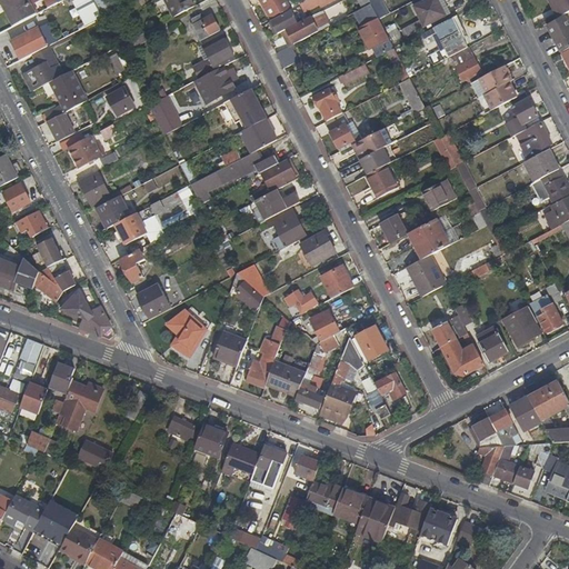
[(26,0),(0,0),(0,1),(11,23),(33,13),(26,0)]
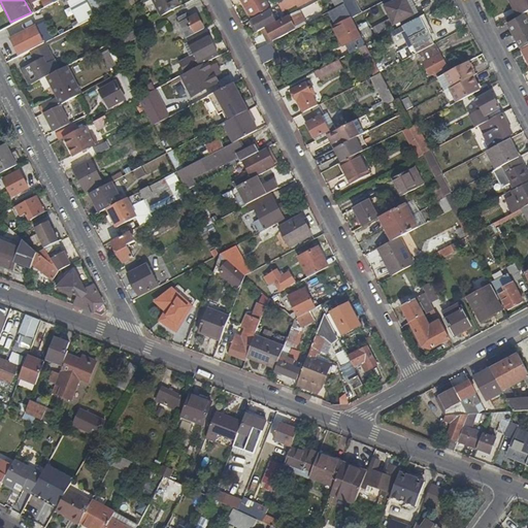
[(99,12),(92,0),(86,0),(94,14),(99,12)]
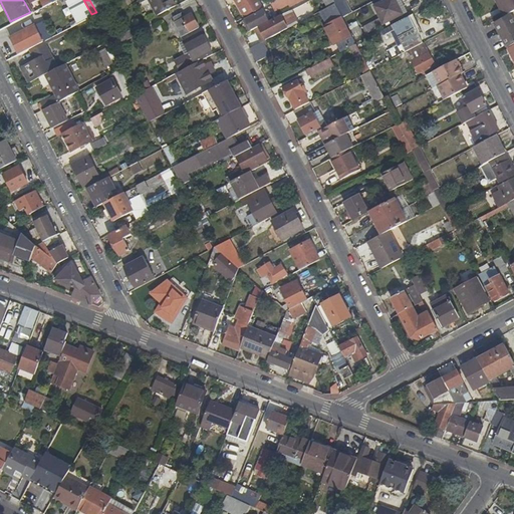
[(147,0),(155,15),(176,4),(174,0),(147,0)]
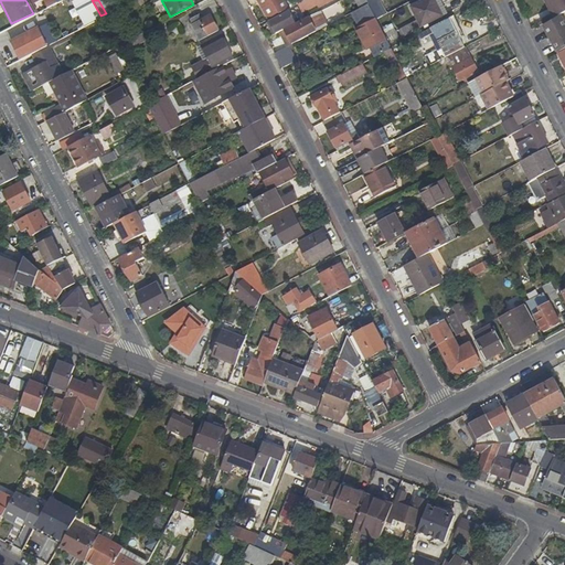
[(256,0),(266,18),(286,8),(281,0),(256,0)]
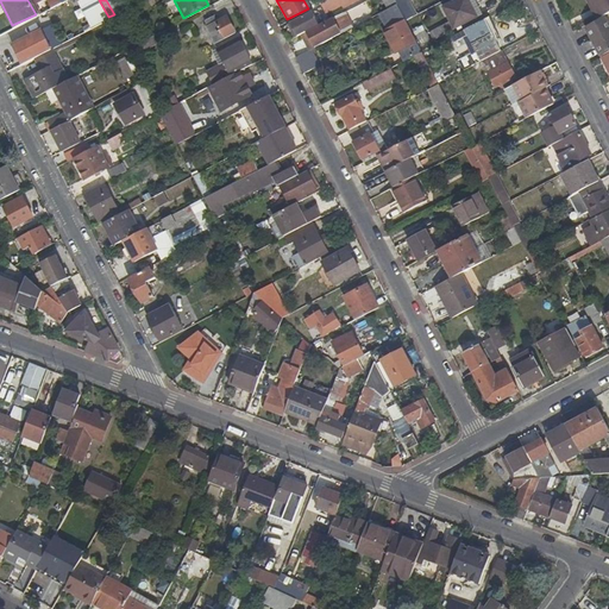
[(337,2),(334,0),(321,0),(316,2),(321,10),(337,2)]
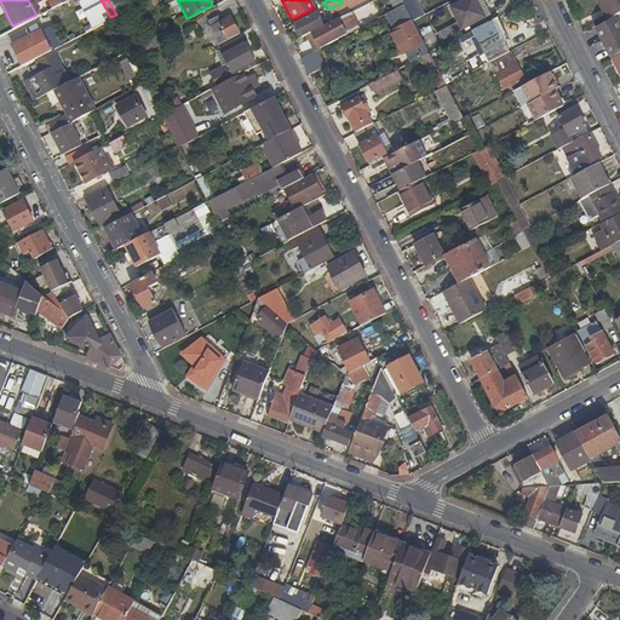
[(458,0),(449,5),(460,27),(489,12),(482,0),(458,0)]
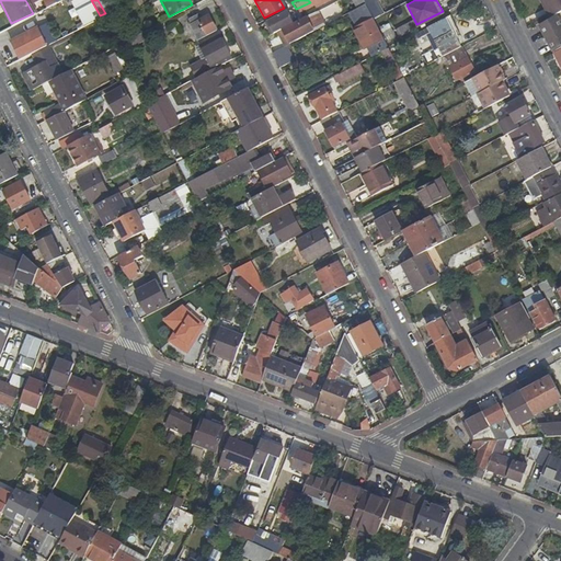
[(560,11),(560,0),(545,0),(553,15),(560,11)]
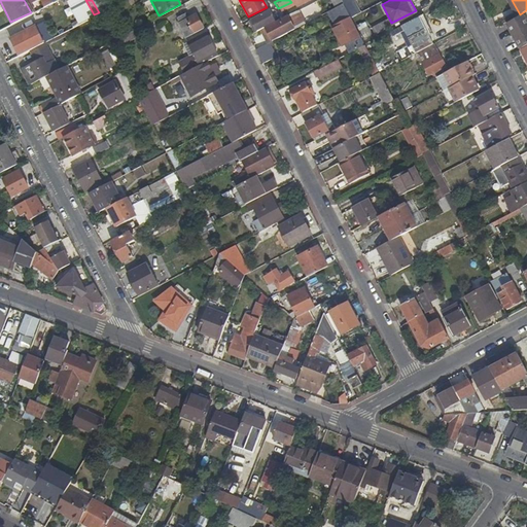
[(334,24),(349,15),(343,3),(326,11),(330,18),(334,24)]
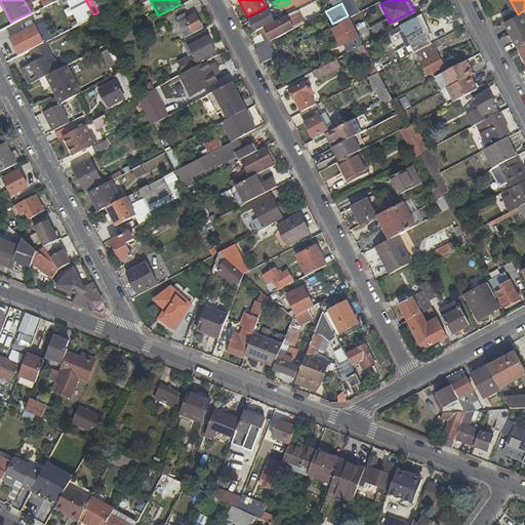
[(264,26),(271,40),(304,23),(296,8),(275,19),(264,26)]
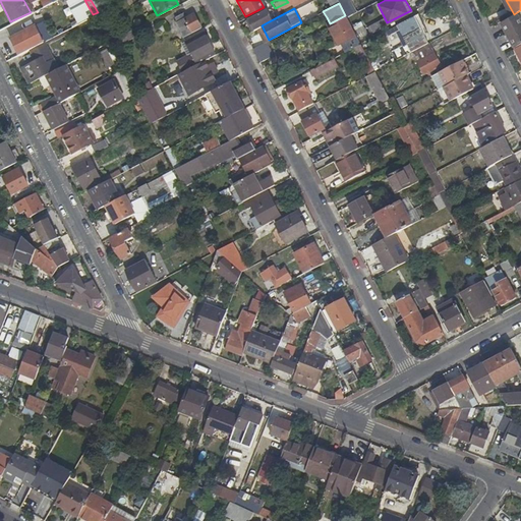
[(273,19),(267,9),(248,18),(253,27),(262,23),(262,25),(273,19)]
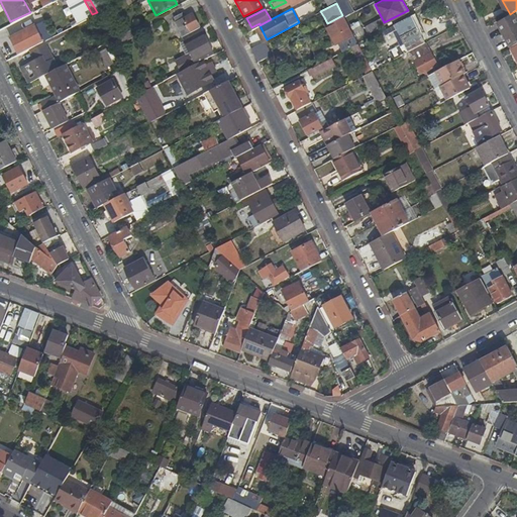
[(172,21),(180,37),(198,27),(190,12),(183,15),(181,12),(173,16),(175,20),(172,21)]
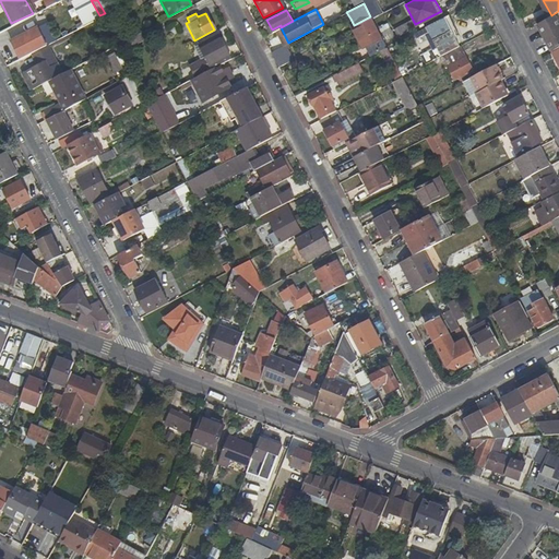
[(354,25),(349,27),(361,48),(381,37),(370,16),(354,25)]
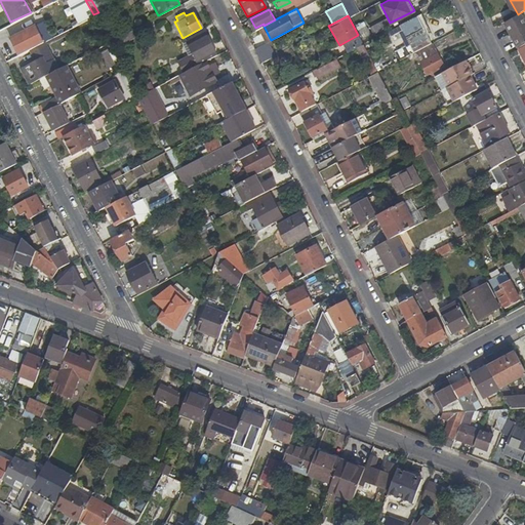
[(412,51),(432,41),(423,28),(430,25),(426,18),(420,22),(417,15),(402,25),(401,23),(387,30),(390,35),(398,31),(406,44),(408,43),(412,51)]
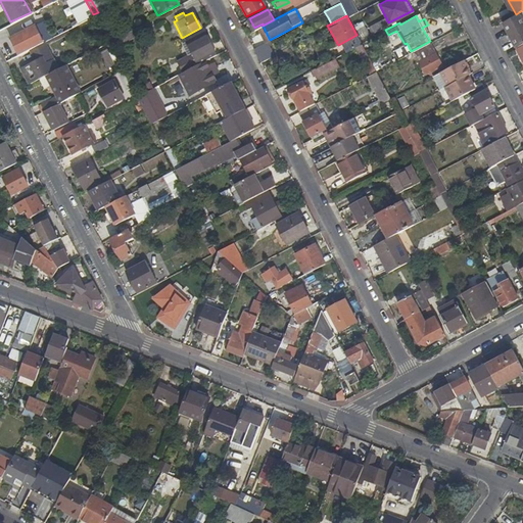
[(522,42),(522,21),(520,15),(503,25),(515,47),(522,42)]
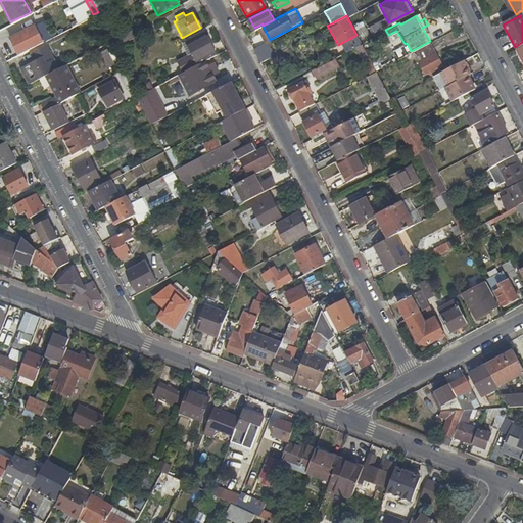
[(253,48),(260,61),(267,58),(296,42),(327,26),(331,24),(328,17),(308,28),(270,48),(267,41),(265,42),(253,48)]
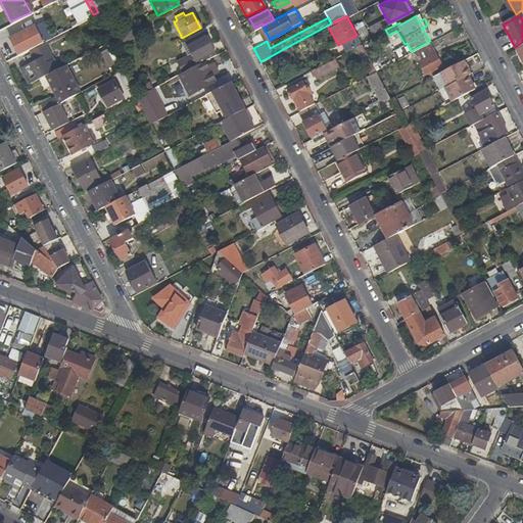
[(368,26),(371,32),(386,24),(383,17),(368,26)]
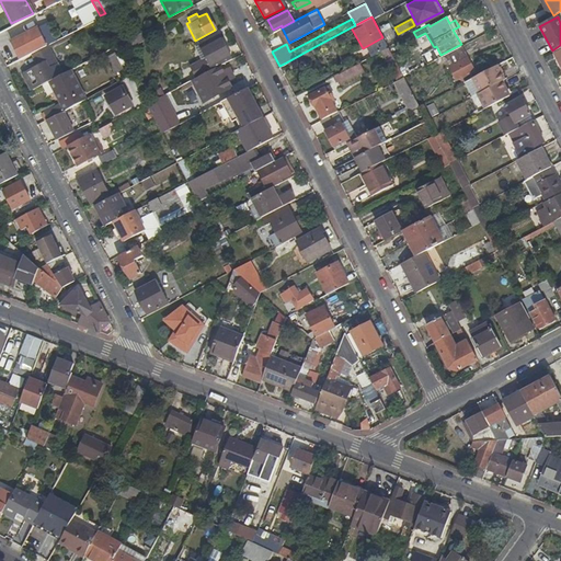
[(161,30),(157,23),(127,38),(126,39),(129,45),(129,47),(161,30)]
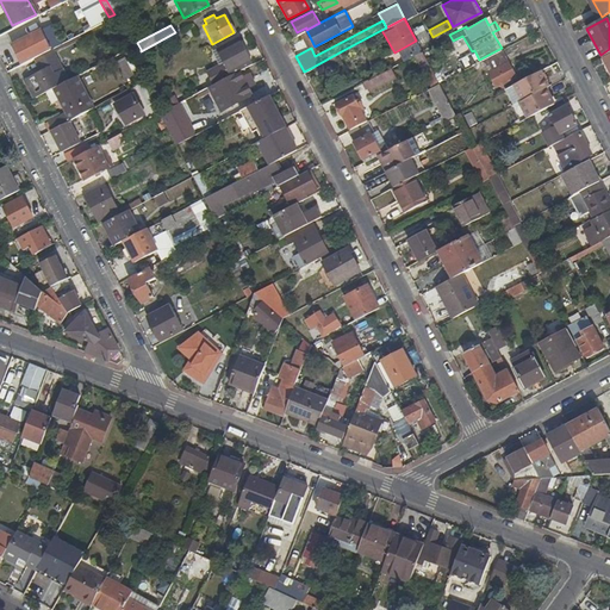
[(421,43),(430,38),(423,26),(414,31),(421,43)]
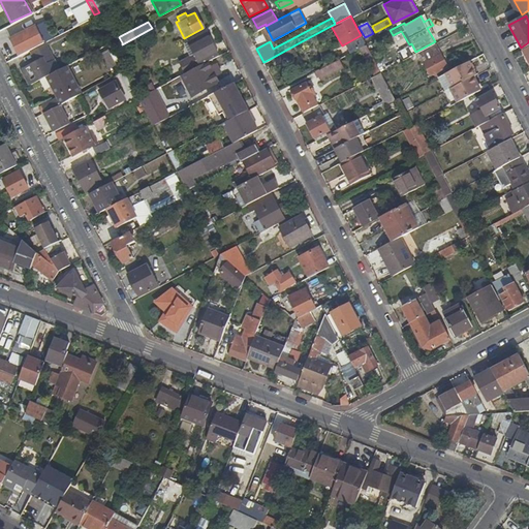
[(9,39),(18,55),(28,50),(42,42),(34,26),(9,39)]
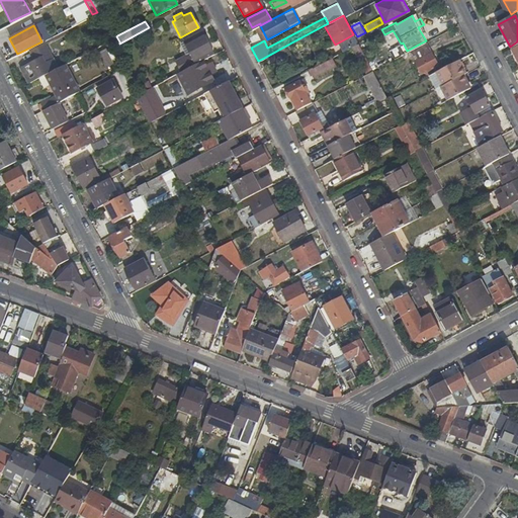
[(260,25),(255,27),(262,41),(264,40),(267,39),(260,25)]
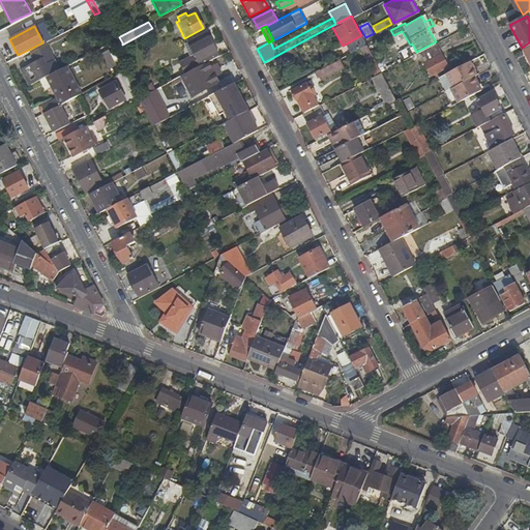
[(116,29),(105,35),(109,42),(119,37),(120,36),(116,29)]
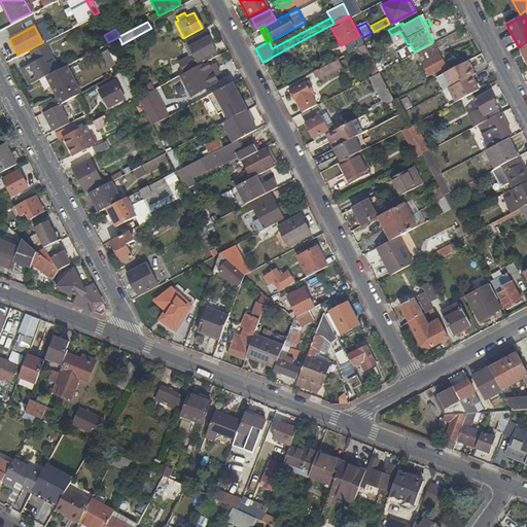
[(178,61),(183,72),(205,61),(217,55),(205,30),(186,40),(192,53),(178,61)]
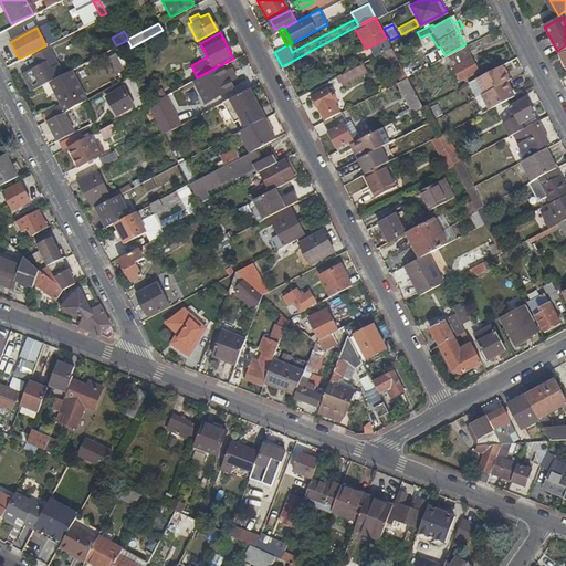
[(119,51),(130,45),(127,40),(116,45),(119,51)]
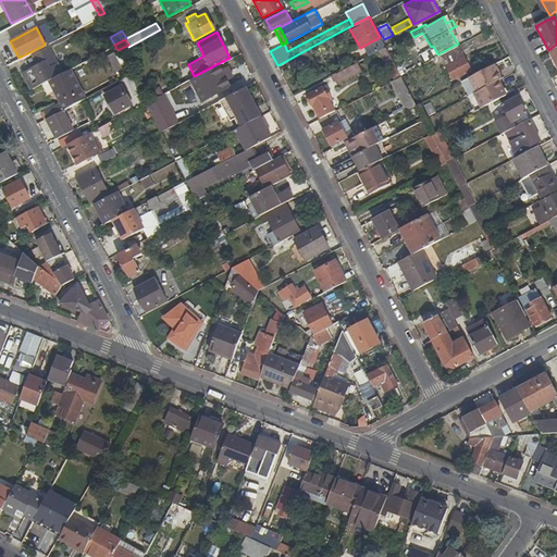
[(61,73),(46,44),(45,45),(29,52),(36,63),(21,72),(31,89),(48,81),(61,73)]
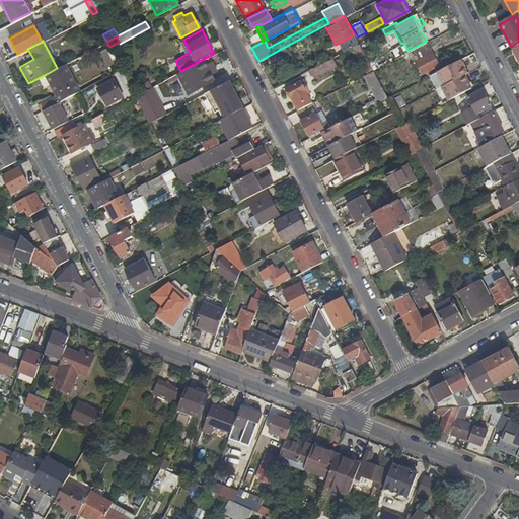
[(412,58),(414,60),(432,50),(427,41),(408,51),(412,58)]
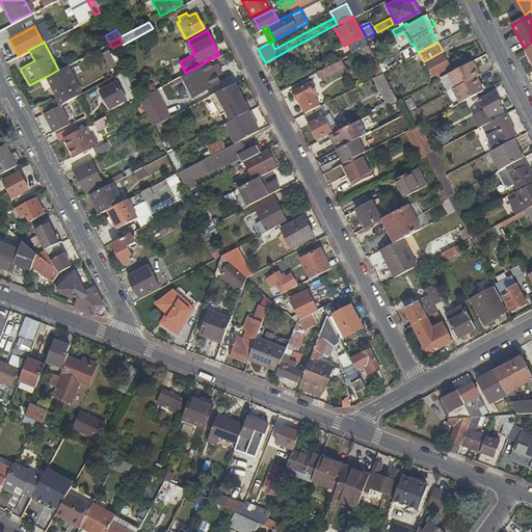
[(304,49),(301,43),(271,59),(274,65),(304,49)]
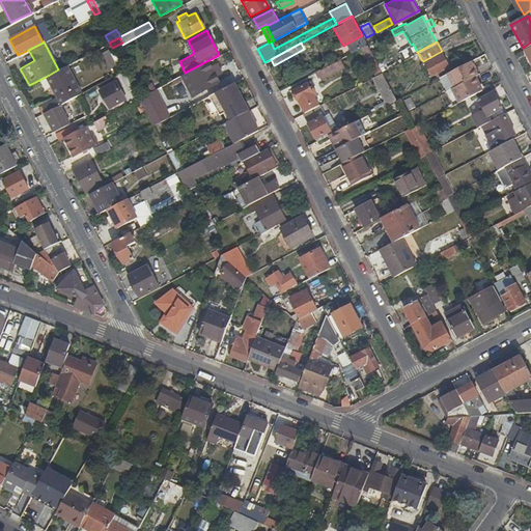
[(366,44),(359,47),(374,74),(381,71),(366,44)]
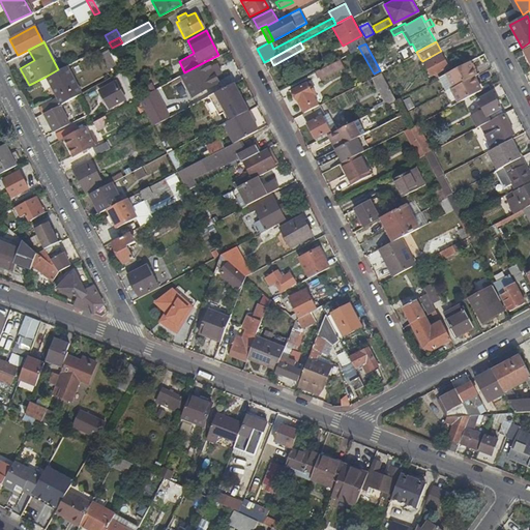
[(406,57),(416,52),(412,43),(410,45),(400,50),(404,58),(406,57)]
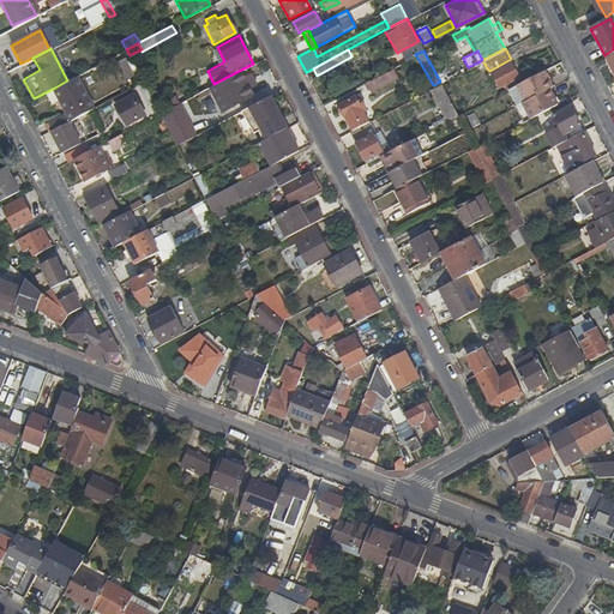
[(401,65),(415,59),(413,52),(397,58),(401,65)]
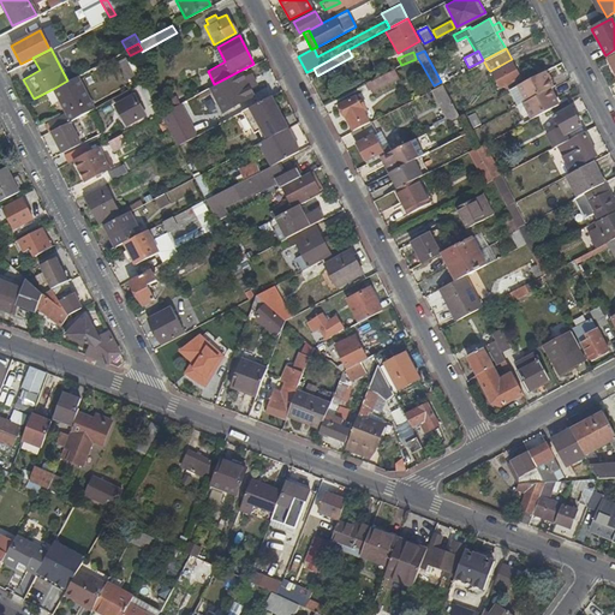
[(490,71),(496,87),(502,83),(519,73),(512,59),(490,71)]
